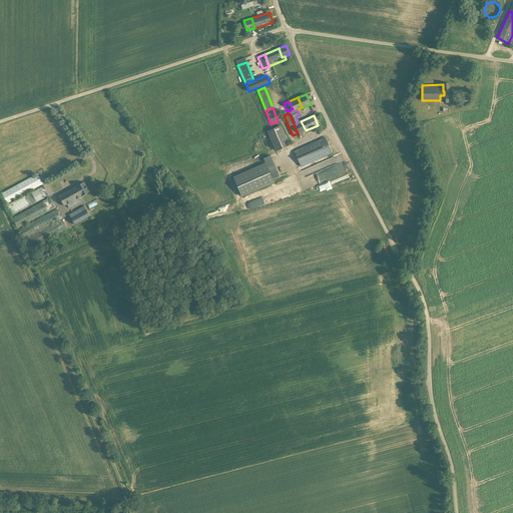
[(299,122),(294,124),(298,133),(306,130),(301,121),(299,122)]
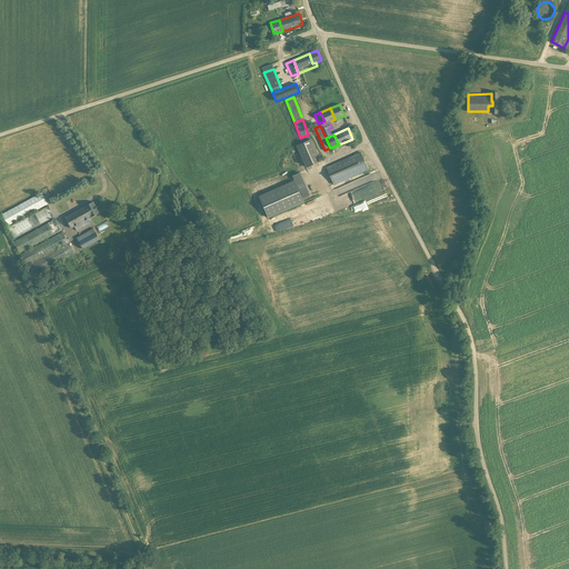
[(311,140),(297,147),(306,167),(320,160),(311,140)]
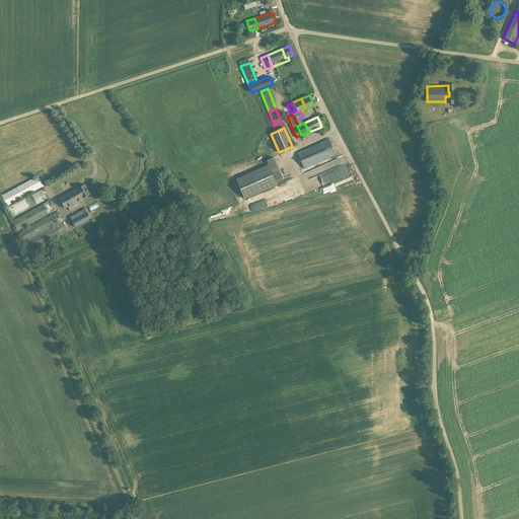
[(328,139),(298,153),(305,168),(336,154),(328,139)]
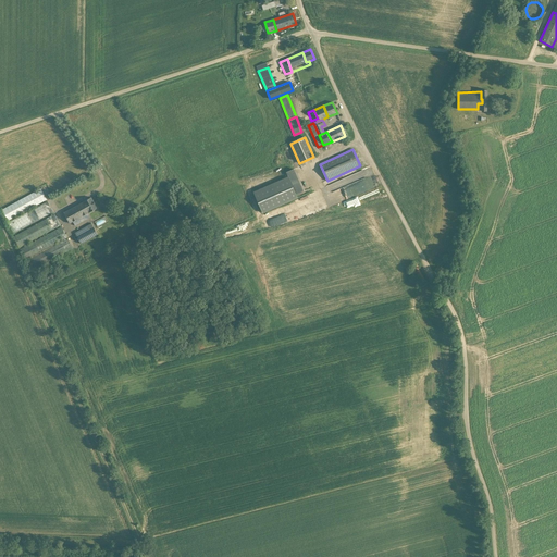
[(304,190),(294,169),(286,172),(288,177),(296,194),(304,190)]
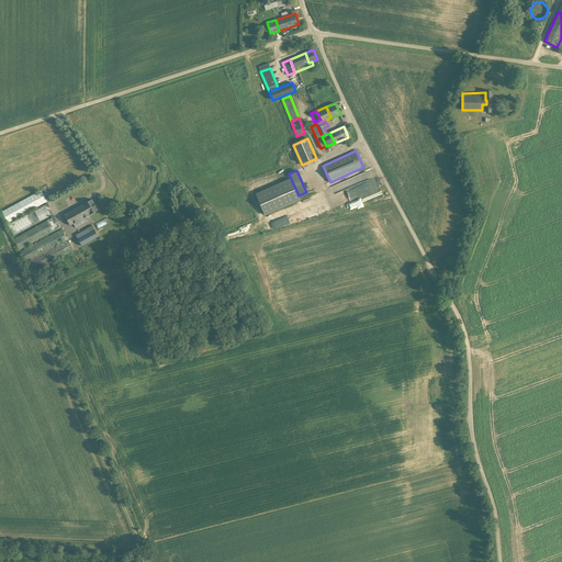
[(366,171),(332,187),(335,194),(369,179),(366,171)]
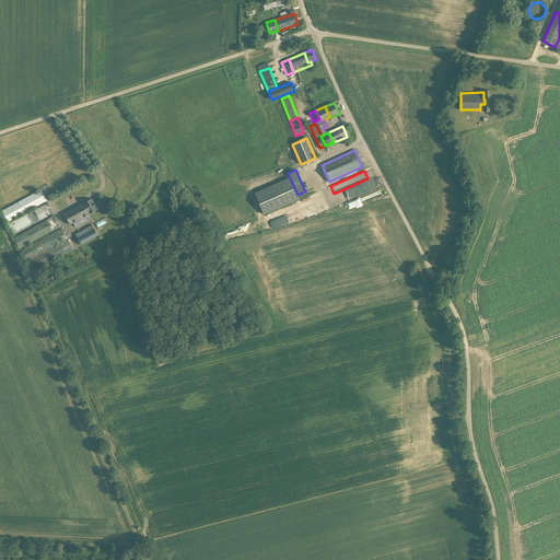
[(290,178),(254,194),(263,214),(299,198),(298,195),(290,178)]
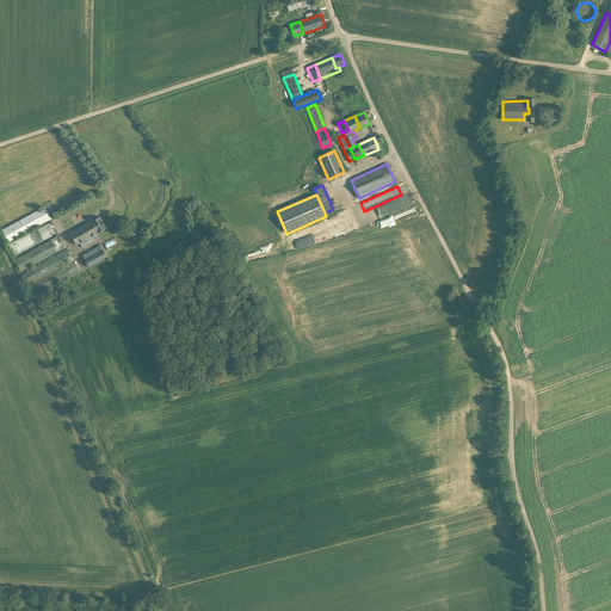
[(44,207),(2,230),(8,242),(51,220),(44,207)]
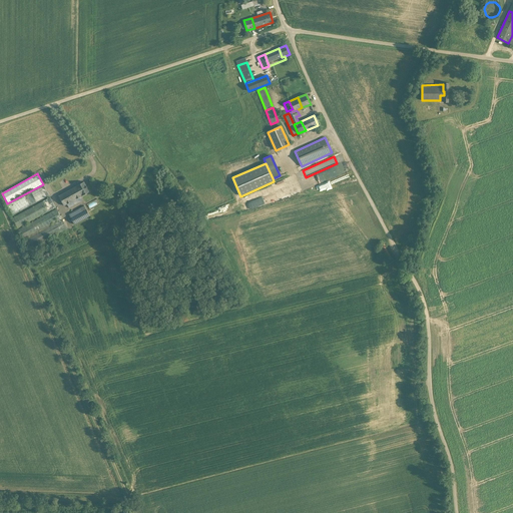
[(84,181),(76,186),(82,195),(89,191),(84,181)]
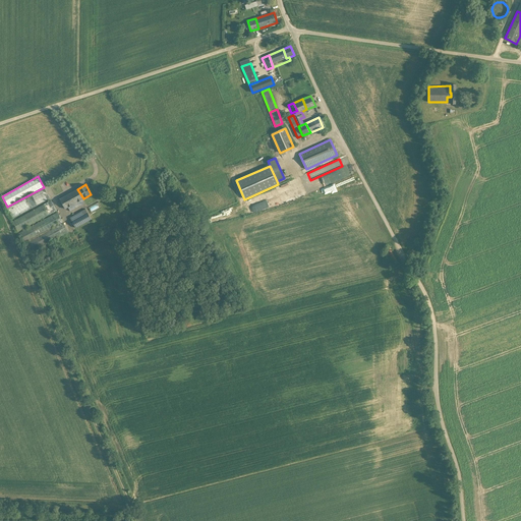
[(301,185),(251,206),(255,214),(304,194),(301,185)]
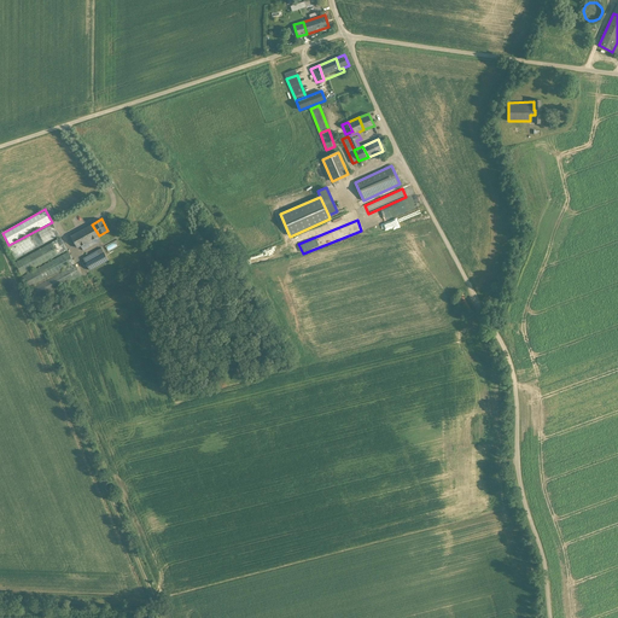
[(53,223),(9,248),(16,260),(59,235),(53,223)]
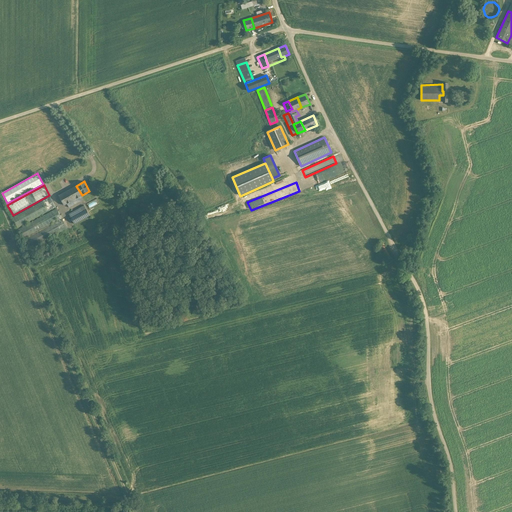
[(76,186),(58,195),(64,205),(82,195),(76,186)]
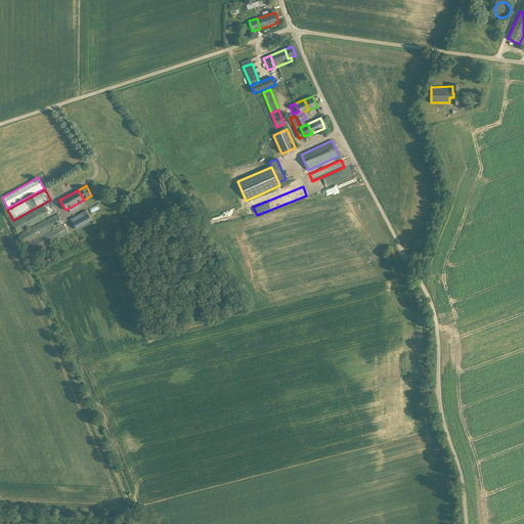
[(51,202),(43,206),(49,216),(57,212),(51,202)]
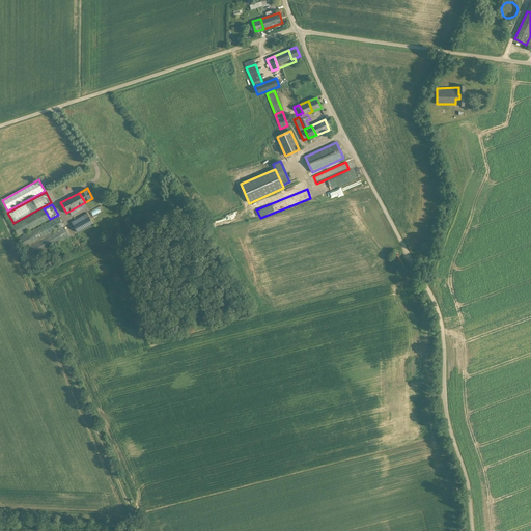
[(44,208),(12,225),(19,236),(50,219),(44,208)]
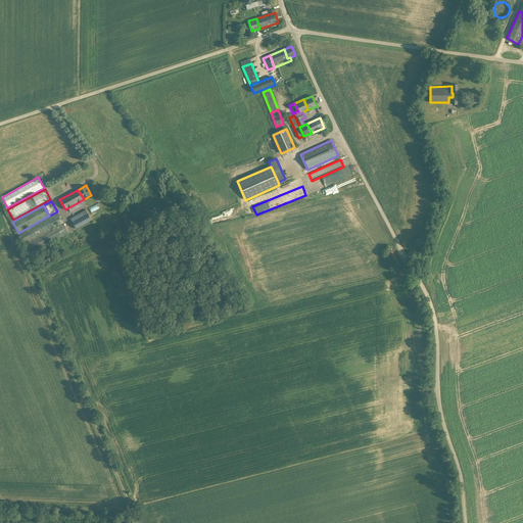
[(86,209),(69,219),(76,229),(92,220),(86,209)]
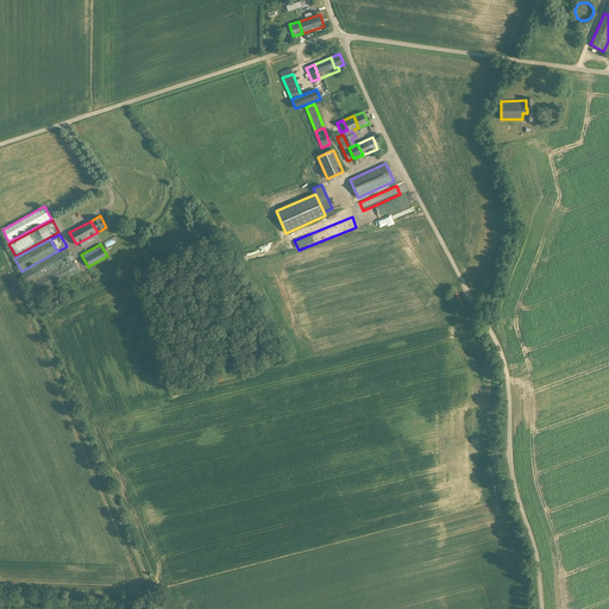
[(67,248),(20,274),(27,286),(74,259),(67,248)]
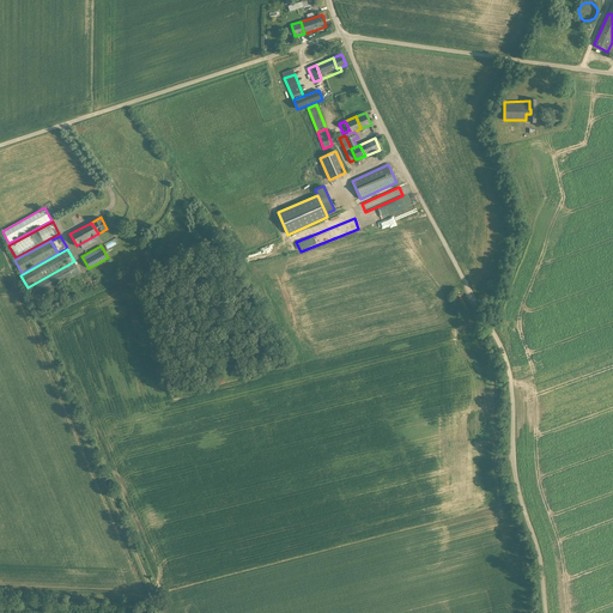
[(28,287),(25,287),(32,299),(80,274),(74,261),(28,287)]
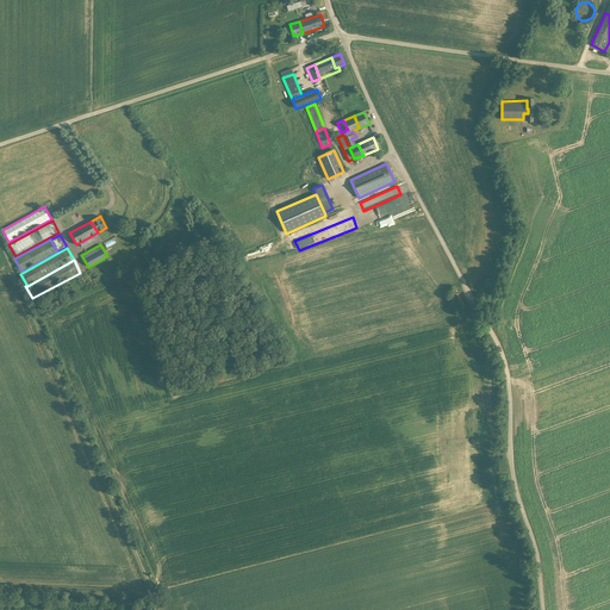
[(460,288),(452,292),(460,315),(468,311),(460,288)]
